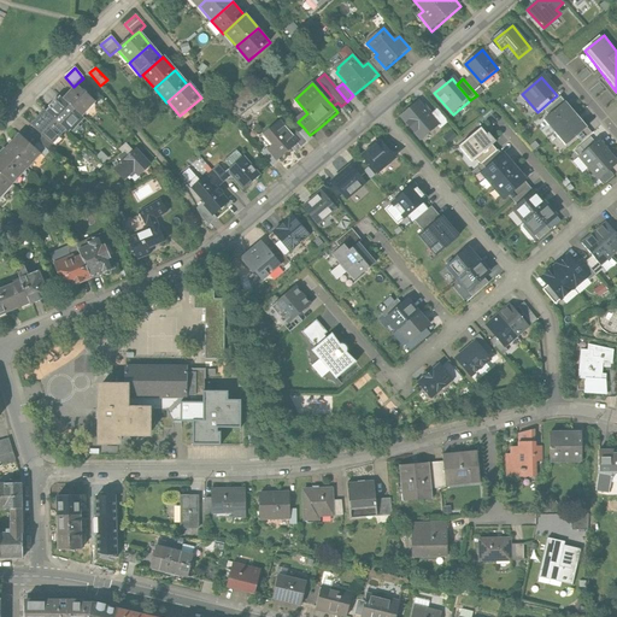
[(74,87),(62,100),(81,117),(95,103),(76,84),(74,87)]
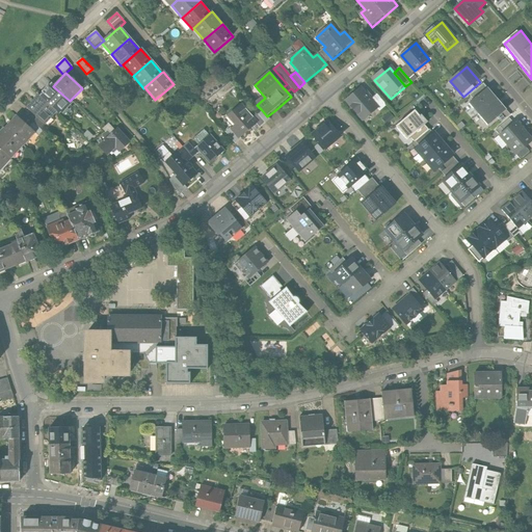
[(72,103),(70,101),(53,86),(51,84),(40,98),(56,112),(58,114),(60,112),(62,114),(72,103)]
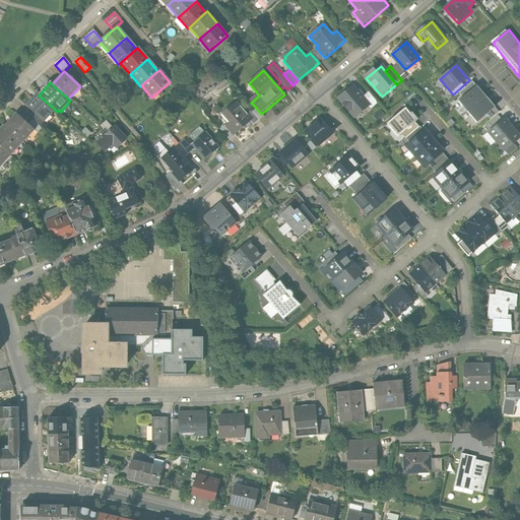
[(461,93),(466,99),(478,88),(473,83),(461,93)]
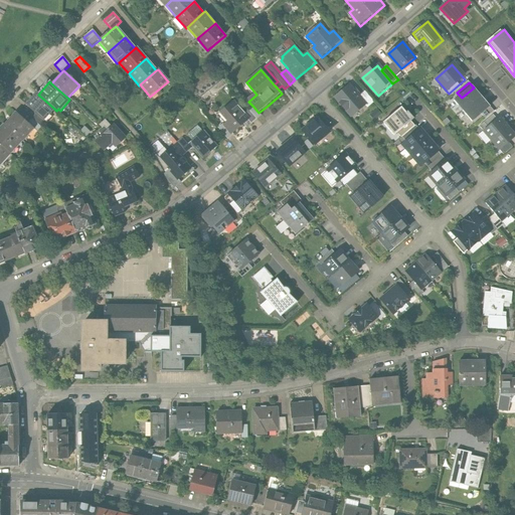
[(456,103),(465,113),(482,98),(474,88),(462,98),(456,103)]
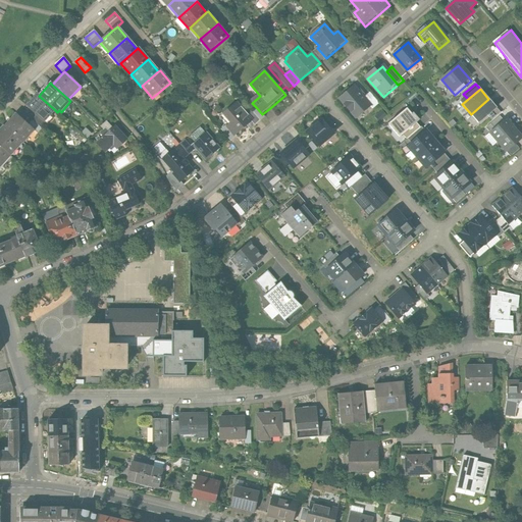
[(364,99),(357,90),(343,101),(359,120),(373,109),(364,99)]
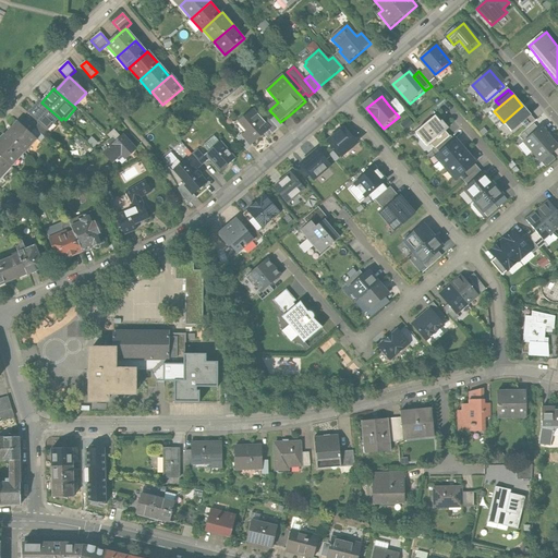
[(47,131),(59,118),(41,102),(39,100),(27,113),(39,124),(47,131)]
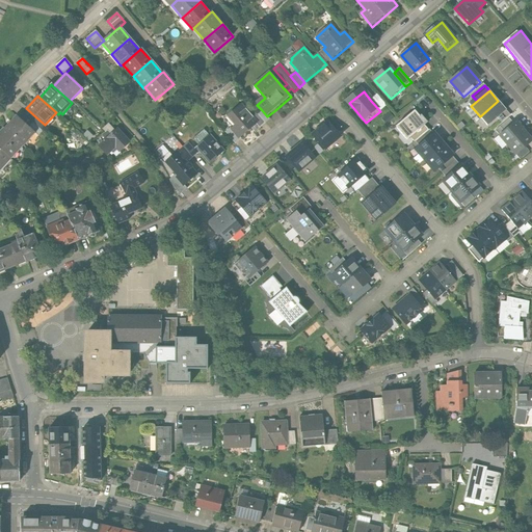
[(377,96),(371,101),(380,111),(387,106),(377,96)]
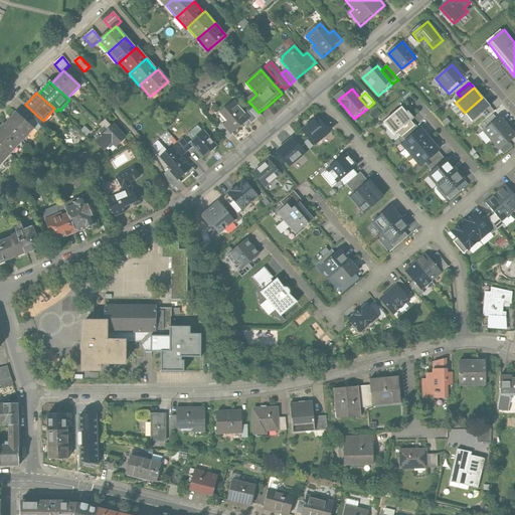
[(493,109),(482,98),(465,113),(475,125),(493,109)]
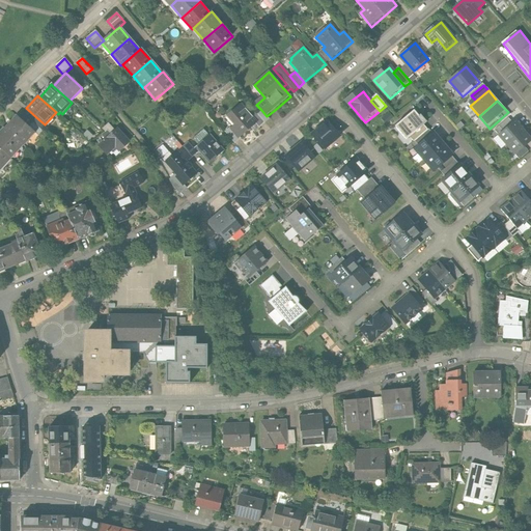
[(238,140),(256,123),(251,117),(242,106),(227,118),(234,127),(229,131),(238,140)]
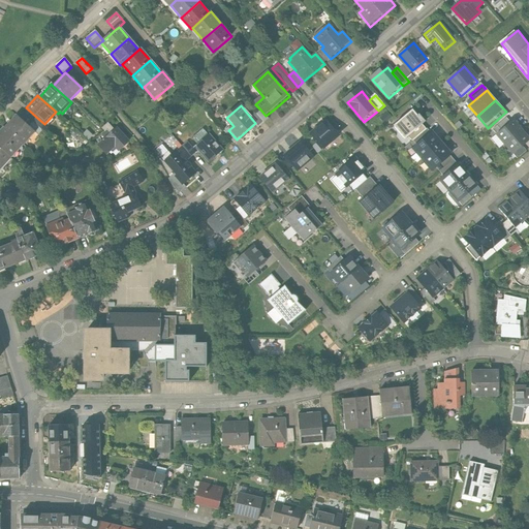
[(260,110),(255,114),(263,123),(268,119),(266,116),(260,110)]
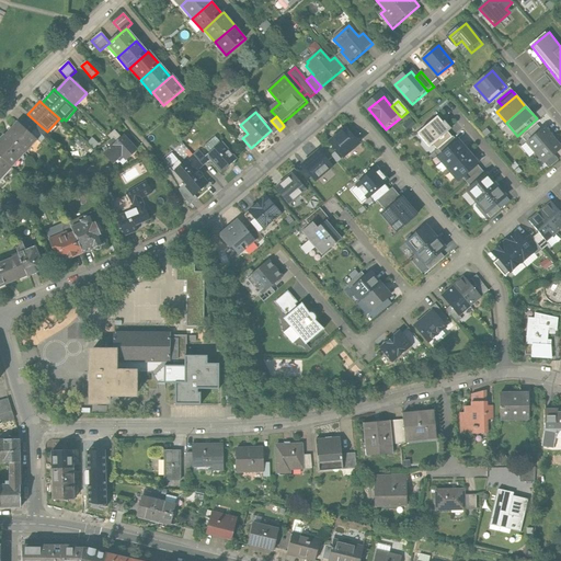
[(422,135),(433,148),(451,132),(441,118),(422,135)]
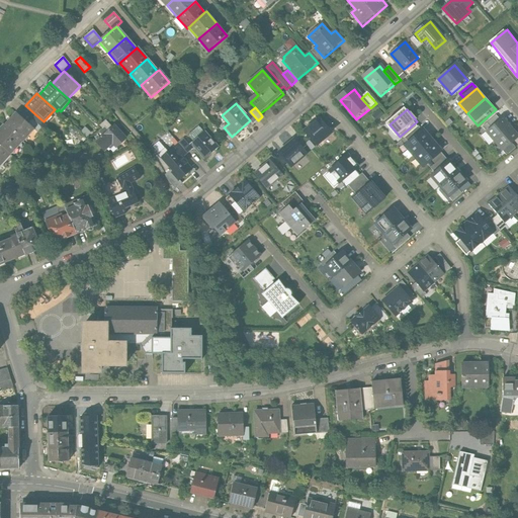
[(250,110),(245,114),(250,120),(253,124),(258,120),(250,111),(250,110)]
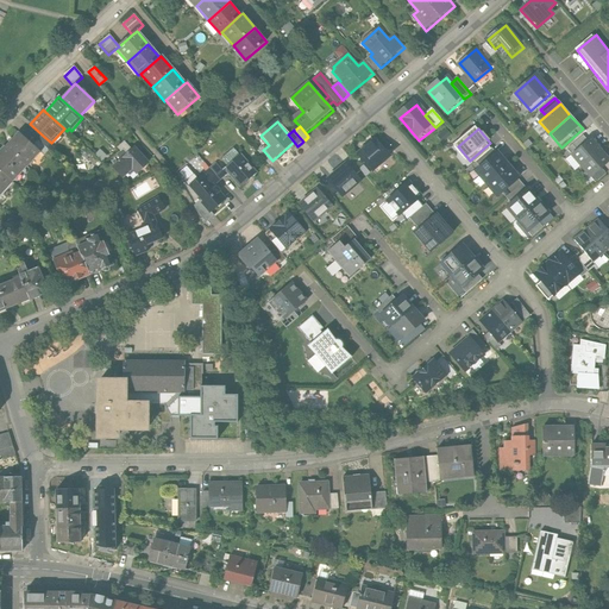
[(19,133),(6,148),(27,167),(27,168),(41,152),(33,146),(19,133)]
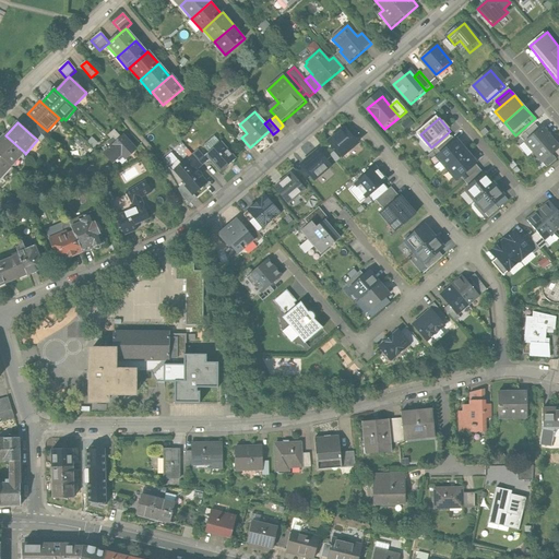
[(39,125),(31,134),(37,140),(38,141),(47,131),(39,125)]
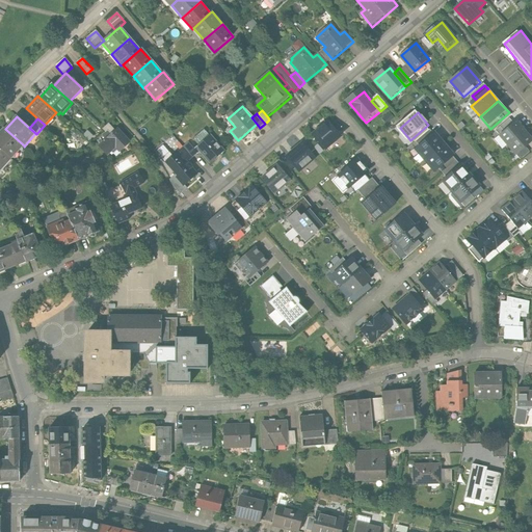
[(496,132),(501,137),(514,126),(509,121),(496,132)]
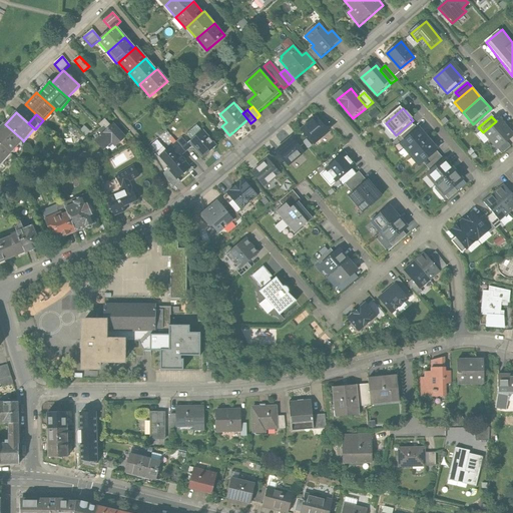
[(104,119),(98,125),(101,128),(98,132),(102,136),(112,128),(104,119)]
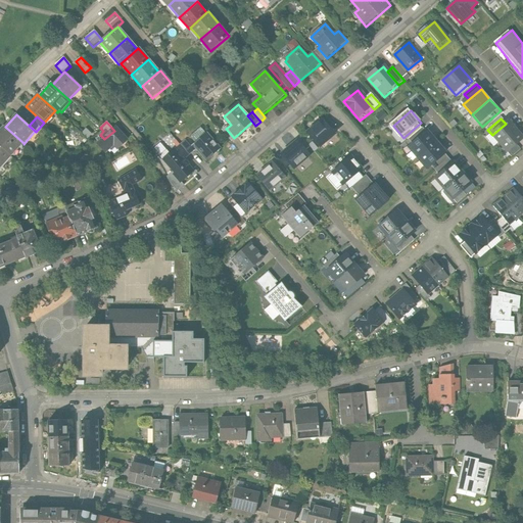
[(322,122),(307,133),(322,149),(335,138),(322,122)]
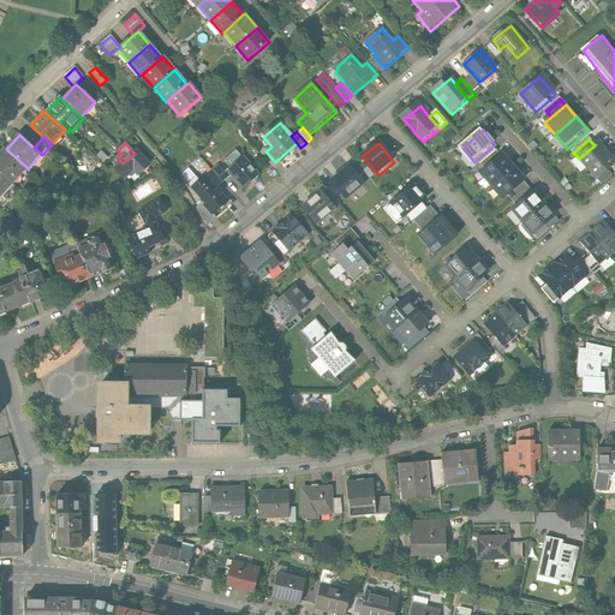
[(579,159),(589,171),(605,155),(596,144),(595,145),(579,159)]
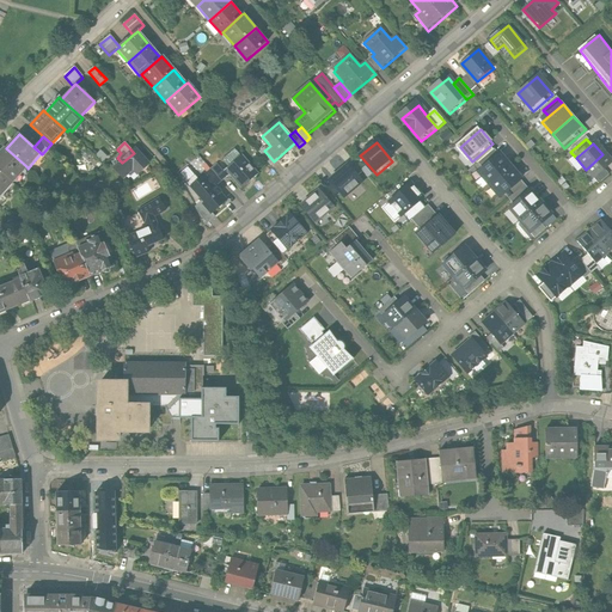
[(13,184),(28,167),(6,148),(5,148),(0,152),(0,171),(12,183),(13,184)]
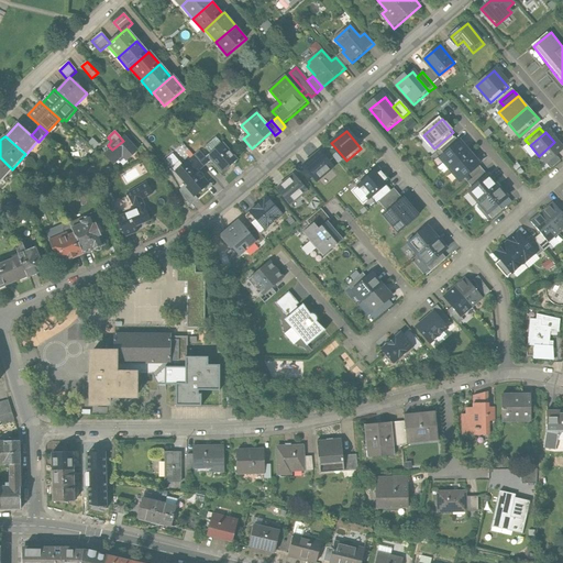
[(112,150),(105,157),(113,167),(123,158),(128,163),(139,153),(125,138),(123,141),(112,150)]
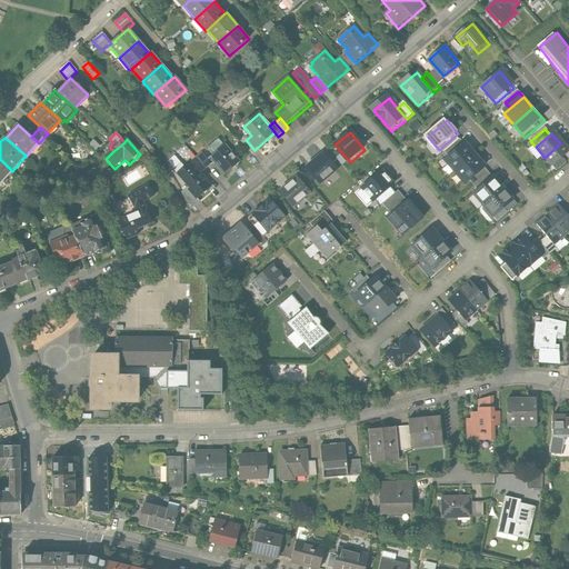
[(449,160),(460,173),(479,157),(468,143),(449,160)]
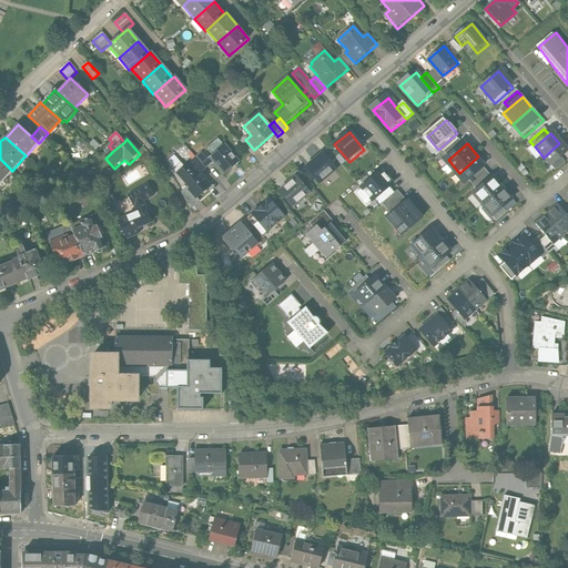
[(567,156),(567,153),(559,143),(544,158),(555,169),(567,156)]
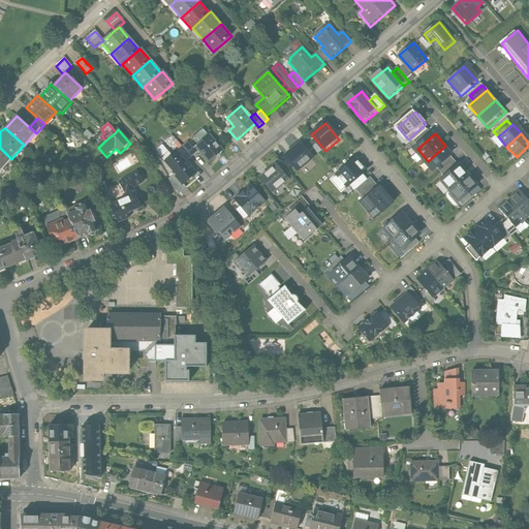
[(166,138),(172,144),(176,141),(170,135),(166,138)]
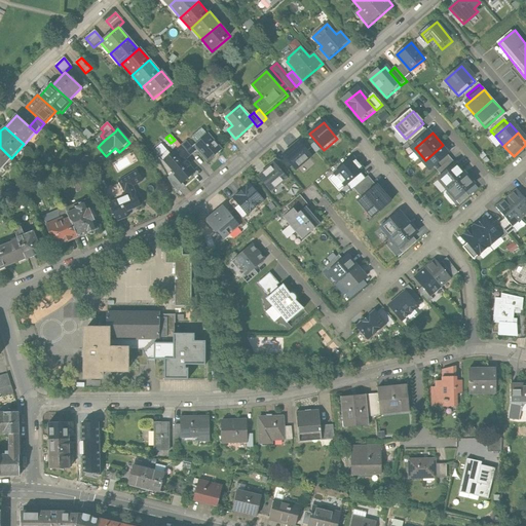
[(186,142),(181,147),(190,156),(197,150),(209,162),(222,150),(209,135),(192,149),(186,142)]
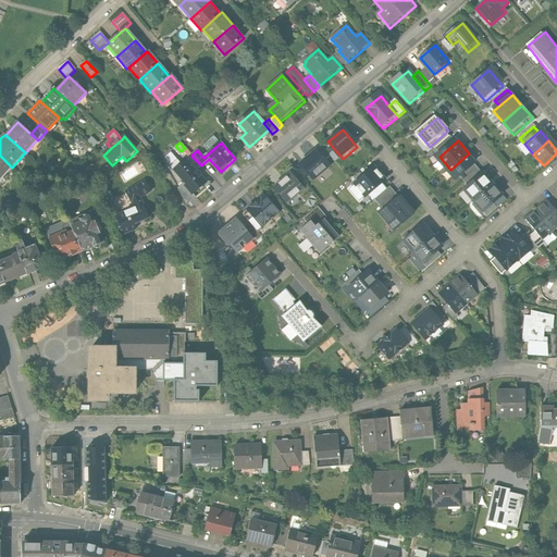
[(318,151),(300,166),(314,183),(332,168),(318,151)]
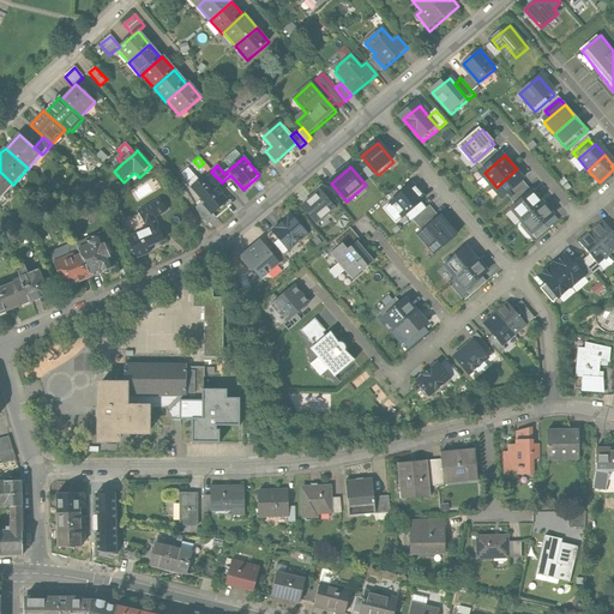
[(530,182),(517,169),(497,187),(509,202),(530,182)]
